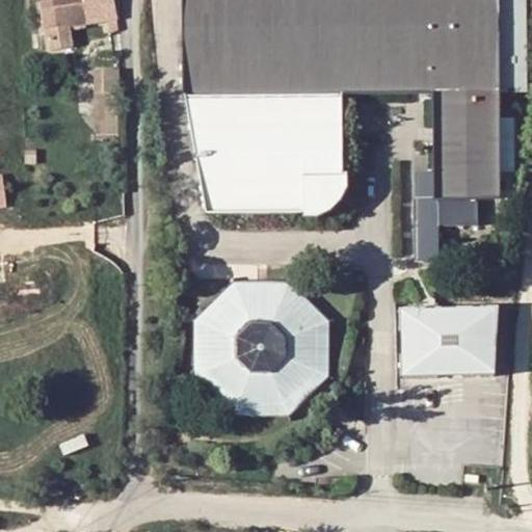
[(207,209),(306,208),(306,214),(314,214),(324,212),(330,210),(339,202),(345,192),(348,183),(348,171),(343,171),(345,95),(439,87),(442,171),(420,171),(420,197),(417,197),(417,260),(443,260),(443,223),(481,223),(481,197),(504,197),(501,105),(498,0),(182,0),(183,64),(184,94),(207,209)]
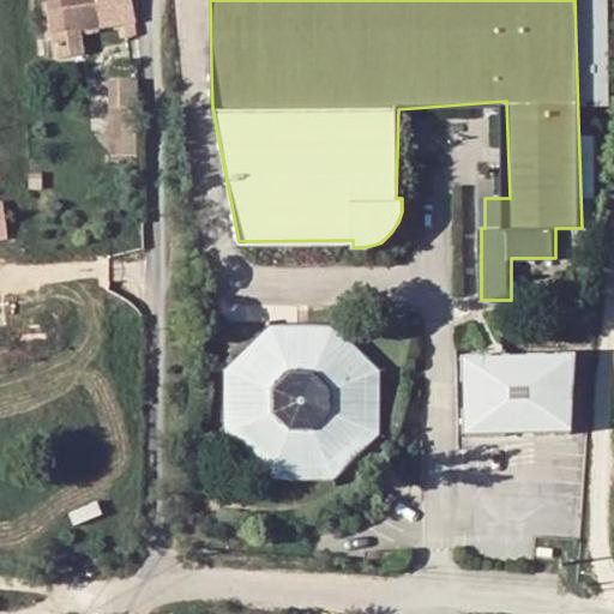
[(67,32),(107,31),(103,10),(71,5),(67,32)]
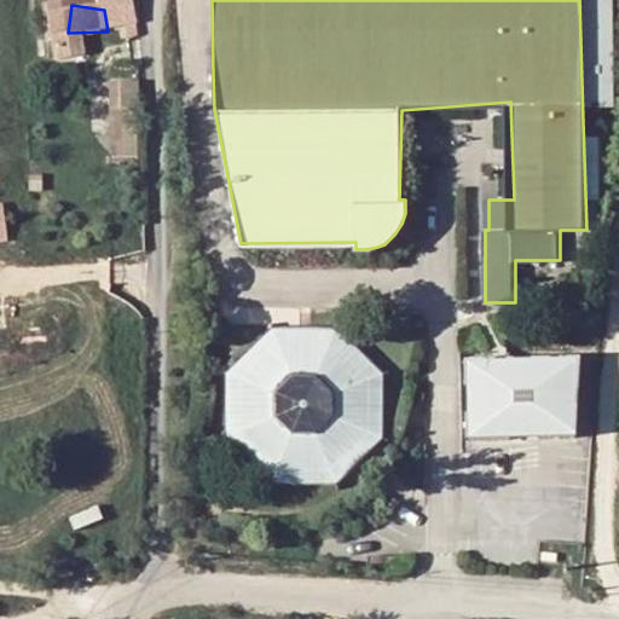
[(104,10),(108,32),(139,28),(137,5),(104,7),(104,10)]
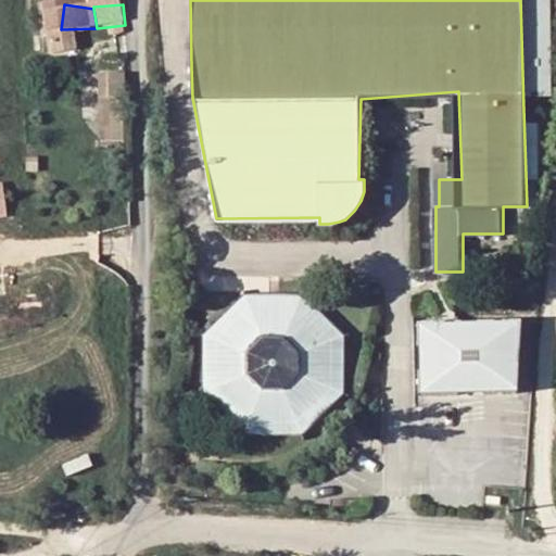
[(122,105),(124,80),(106,80),(105,104),(122,105)]
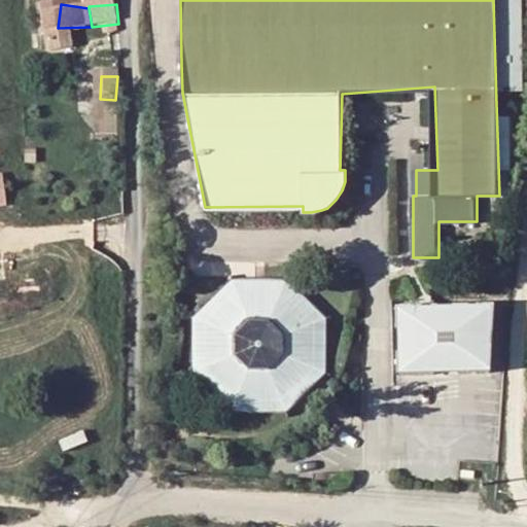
[(234,277),(194,317),(194,375),(234,415),(291,415),(331,375),(331,317),(291,277),(234,277)]
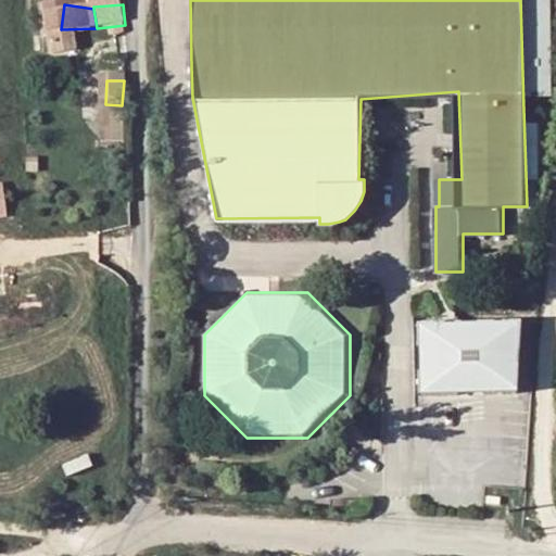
[(414,318),(418,394),(518,389),(514,313),(414,318)]
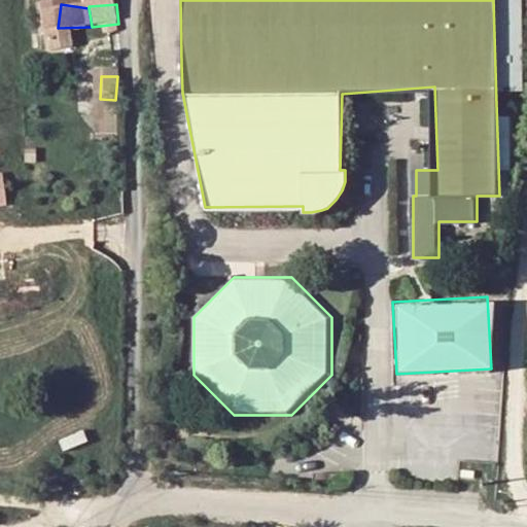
[(461,469),(460,479),(475,480),(476,470),(461,469)]
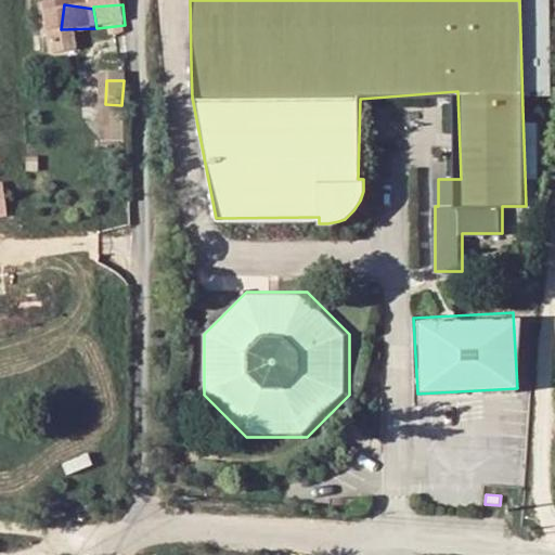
All buildings are outlined.
